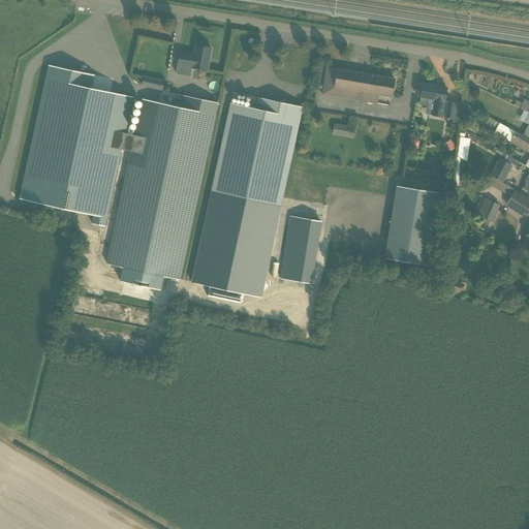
[(177,66),(207,71),(211,49),(195,45),(194,55),(180,53),(177,66)]
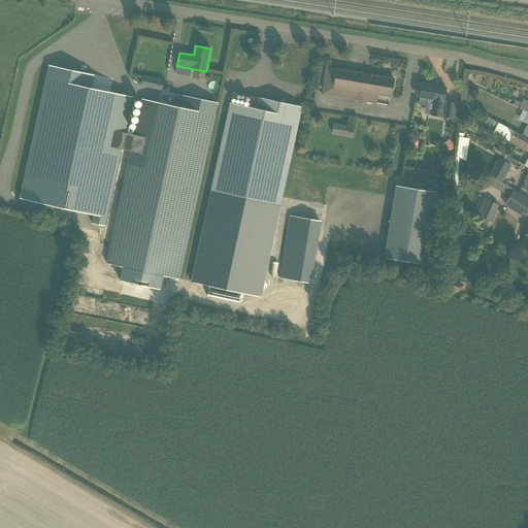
[(218,103),(184,96),(182,107),(141,99),(133,135),(124,133),(132,97),(91,88),(94,75),(48,65),(20,199),(93,215),(92,223),(104,226),(121,149),(130,151),(106,263),(122,266),(119,281),(160,290),(163,275),(179,278),(218,103)]
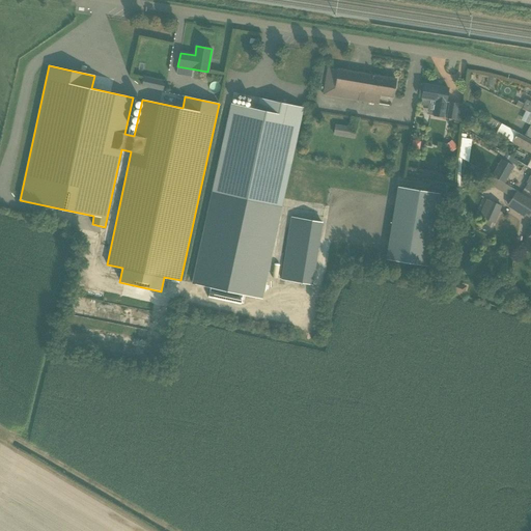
[(324,95),(379,105),(380,95),(393,98),(396,80),(328,68),(324,95)]
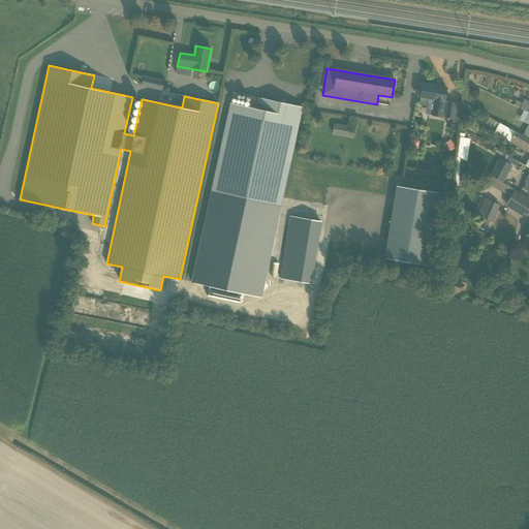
[(142,86),(163,91),(165,81),(145,75),(142,86)]
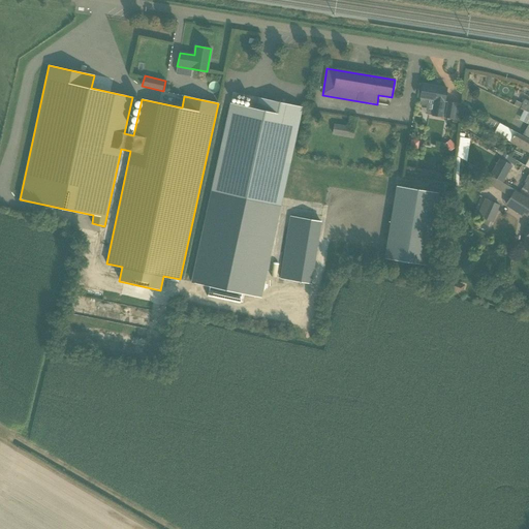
[(432,116),(441,117),(446,88),(423,84),(421,98),(434,100),(432,116)]
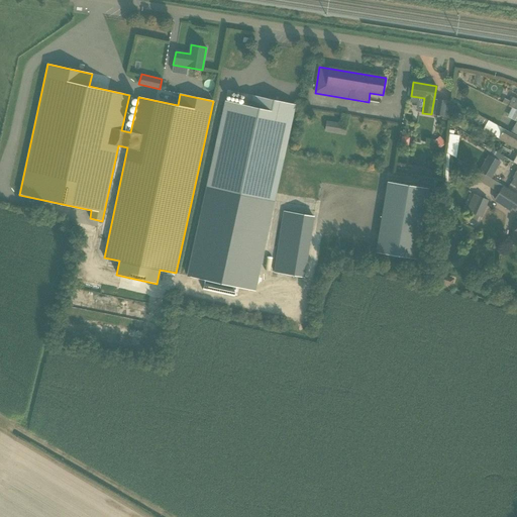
[(255,290),(296,105),(251,95),(249,106),(224,101),(187,276),(255,290)]
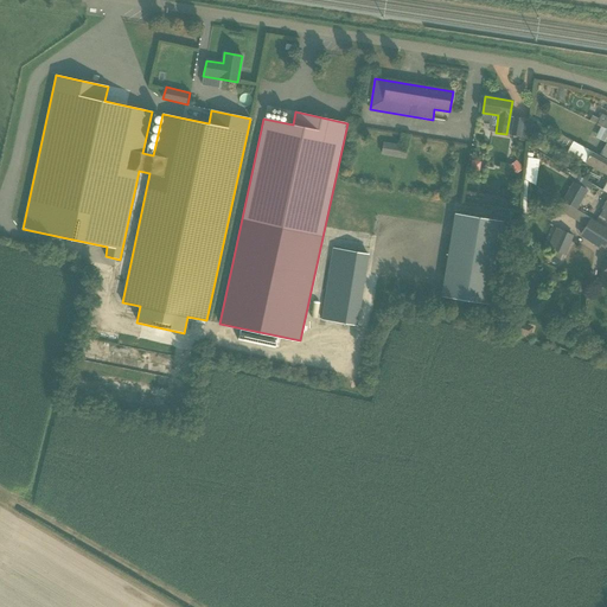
[(511,135),(521,136),(523,119),(513,117),(511,135)]
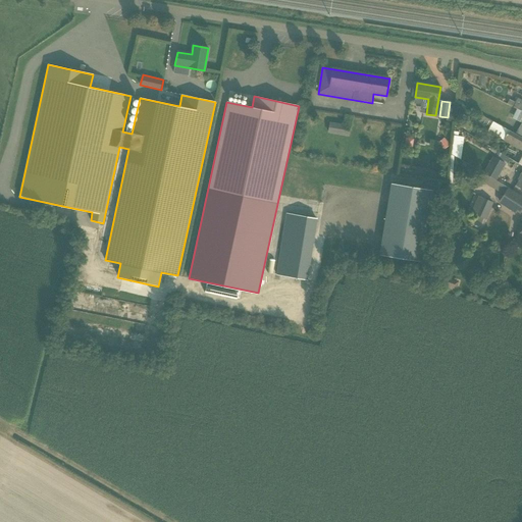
[(482,116),(480,120),(490,126),(487,132),(503,140),(509,131),(482,115),(482,116)]
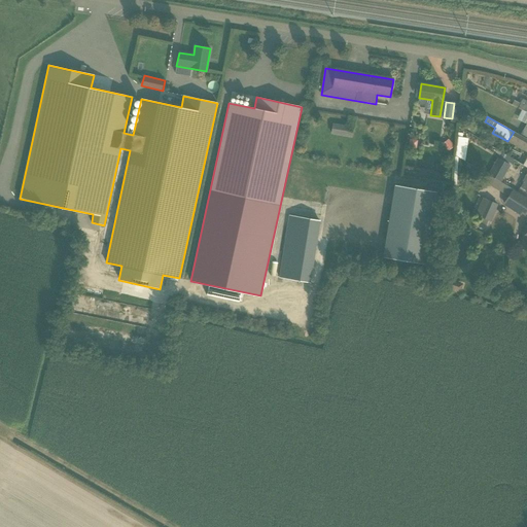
[(355,127),(332,123),(330,135),(353,139),(355,127)]
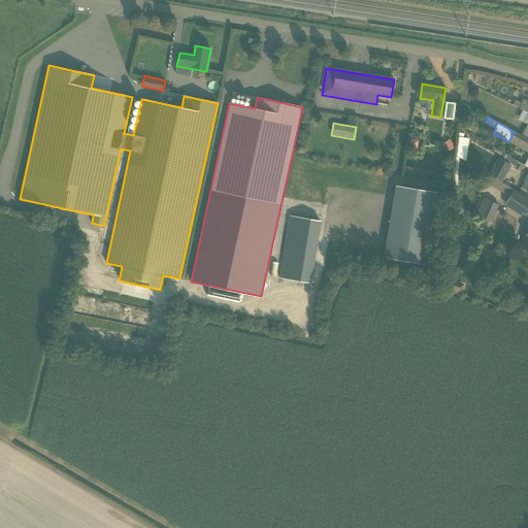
[(515,132),(508,141),(527,153),(527,139),(521,136),(515,132)]
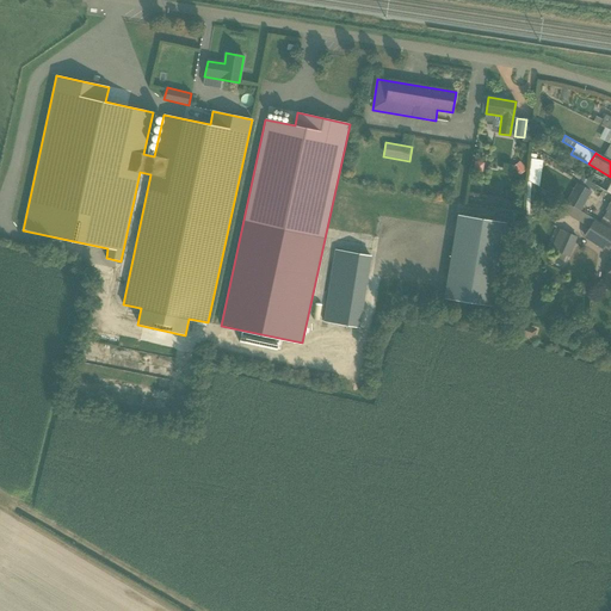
[(528,180),(538,186),(542,161),(530,159),(528,180)]
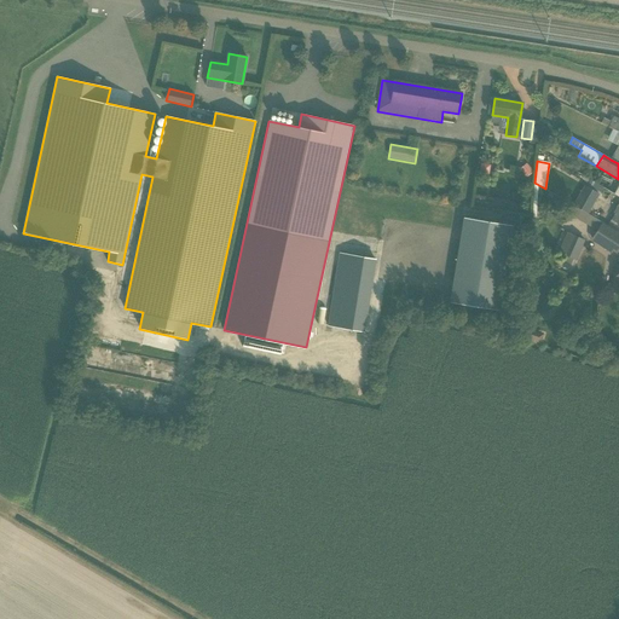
[(480,163),(479,173),(489,174),(490,165),(480,163)]
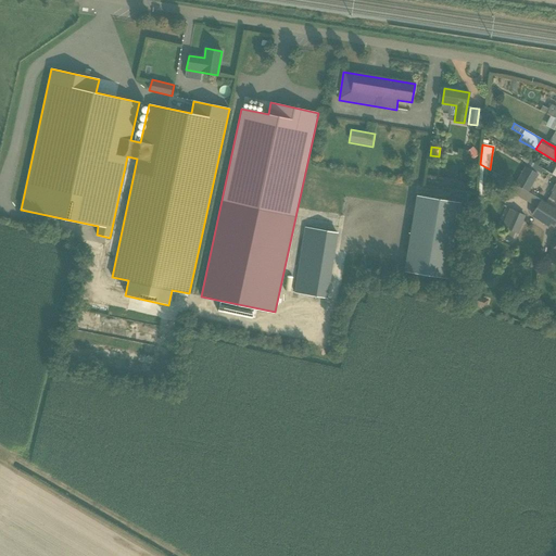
[(472,147),(467,152),(472,159),(478,154),(472,147)]
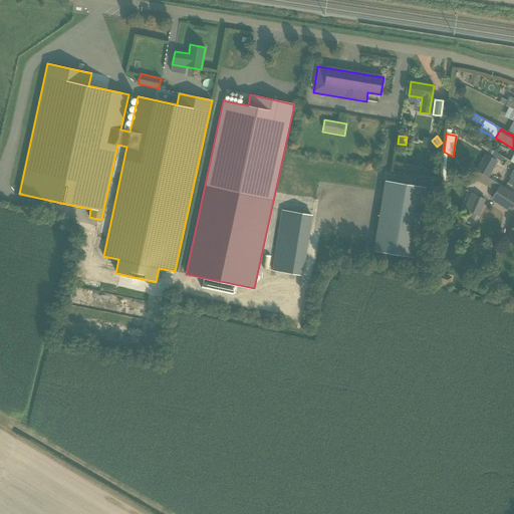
[(476,171),(488,178),(498,161),(485,154),(476,171)]
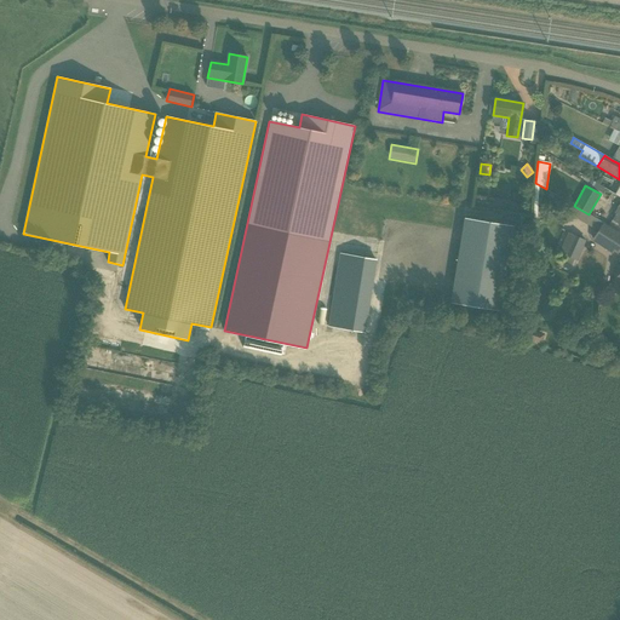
[(613,251),(619,254),(619,252),(619,235),(589,216),(589,214),(574,206),(569,214),(597,231),(592,240),(612,252),(613,251)]
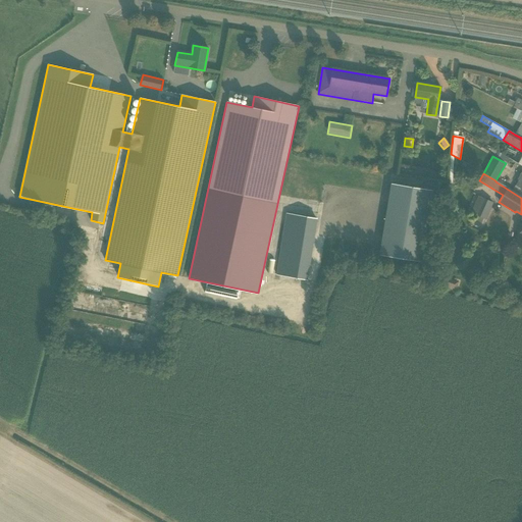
[(432,190),(390,184),(379,255),(421,262),(432,190)]
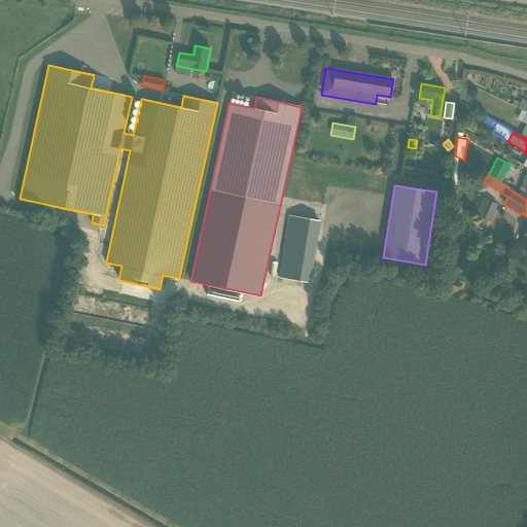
[(475,214),(490,221),(497,205),(482,199),(475,214)]
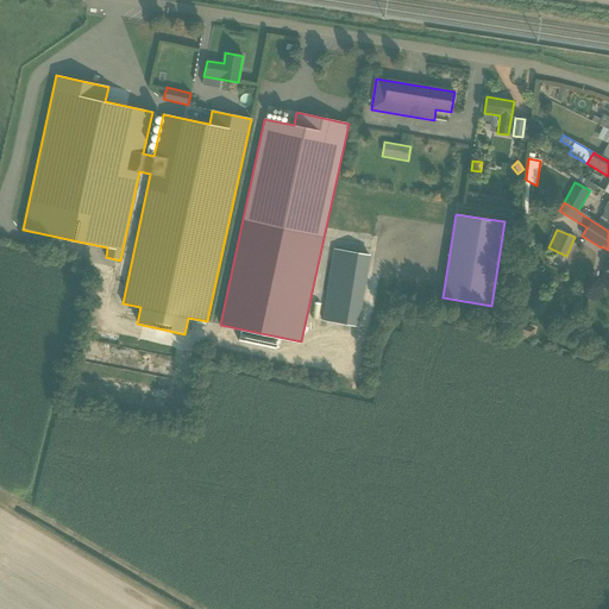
[(322,321),(357,327),(369,255),(334,249),(322,321)]
